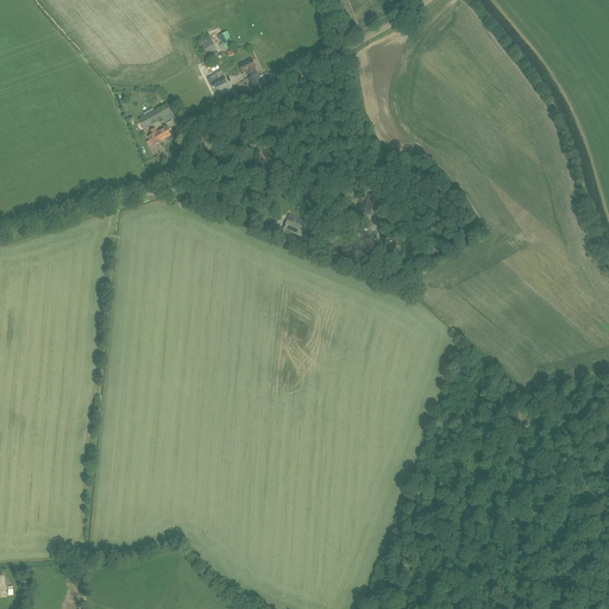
[(234,45),(227,31),(219,36),(226,50),(234,45)]
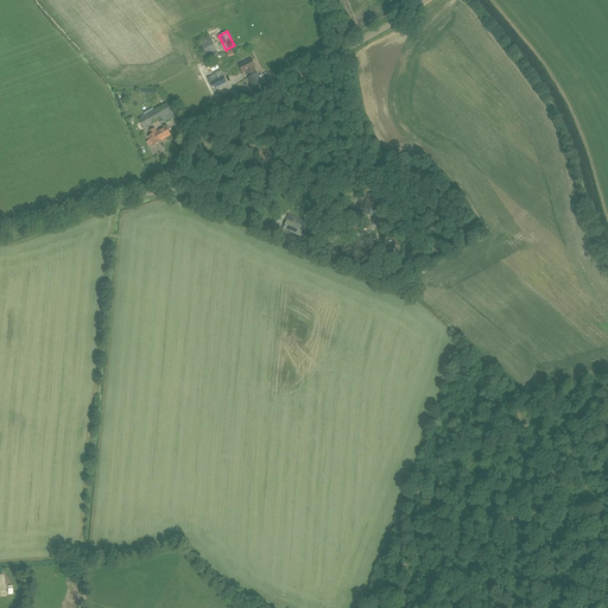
[(206,52),(207,56),(216,51),(215,48),(209,37),(200,42),(206,52)]
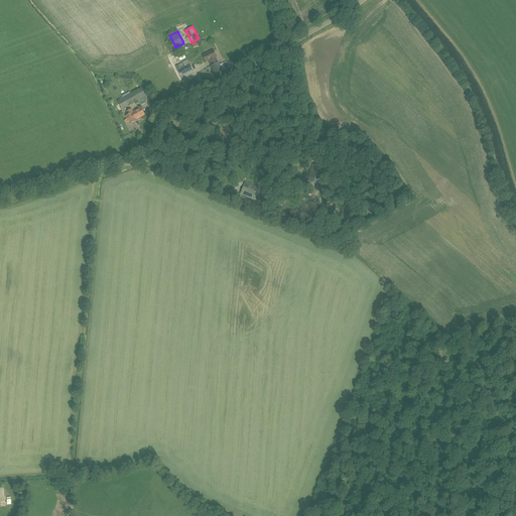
[(209,63),(211,67),(212,66),(212,67),(219,62),(216,57),(217,57),(213,49),(213,50),(204,54),(203,54),(207,62),(209,60),(210,62),(209,63)]
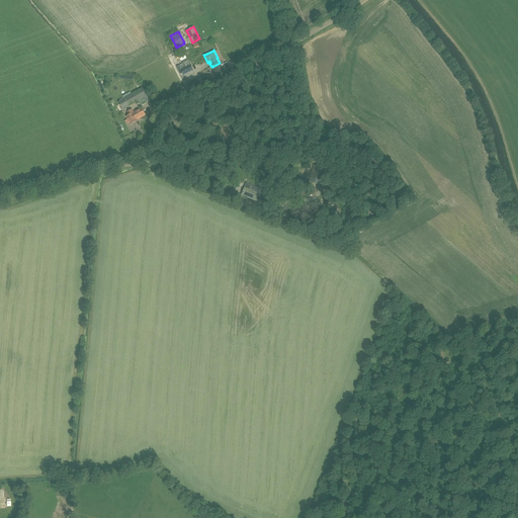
[(216,75),(230,68),(227,63),(221,66),(220,63),(212,67),(212,66),(211,67),(216,75)]
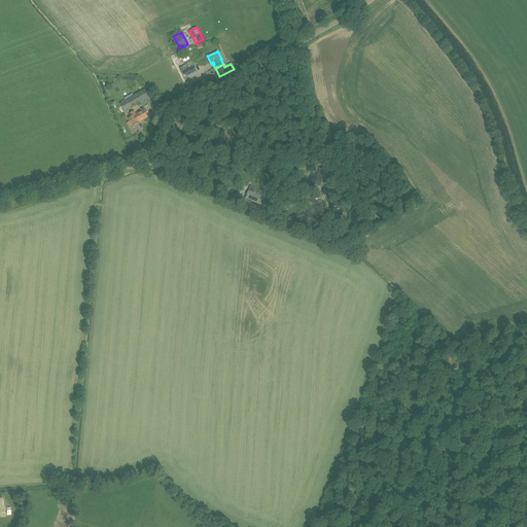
[(194,66),(184,71),(187,77),(197,72),(194,66)]
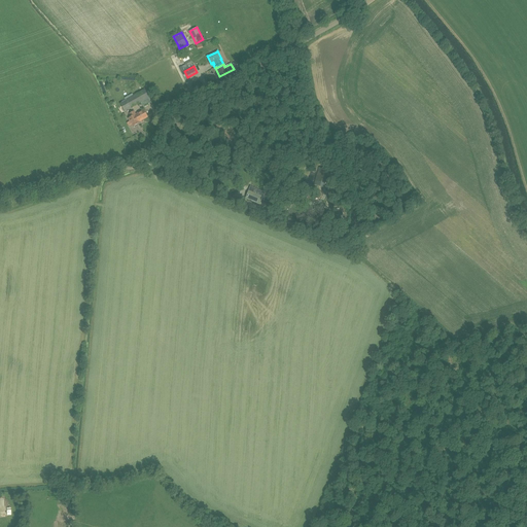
[(125,98),(126,100),(120,103),(125,111),(141,103),(143,107),(150,103),(152,102),(149,98),(144,90),(134,96),(132,94),(125,98)]
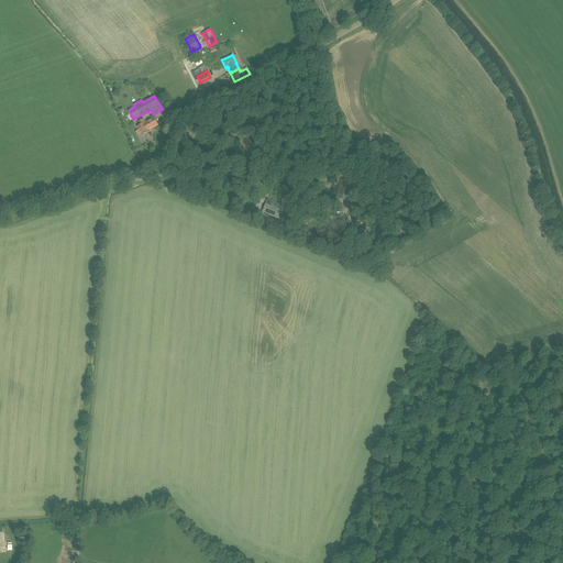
[(154,118),(145,122),(143,119),(138,121),(140,125),(138,127),(142,135),(150,131),(150,130),(158,124),(154,118)]
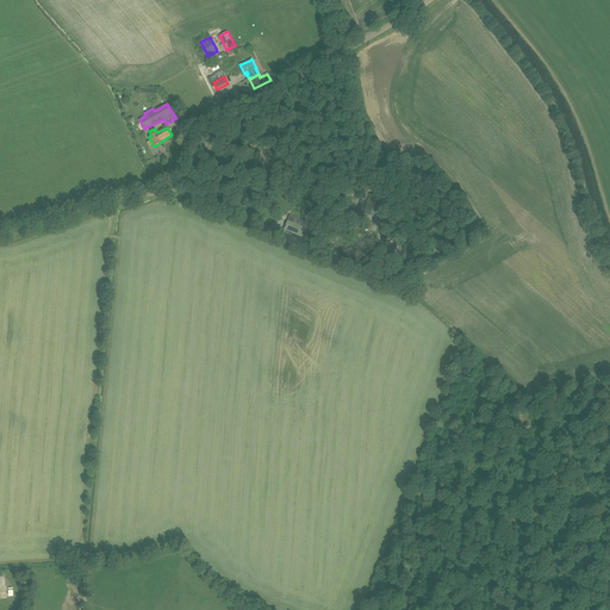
[(380,197),(369,194),(365,209),(377,212),(380,197)]
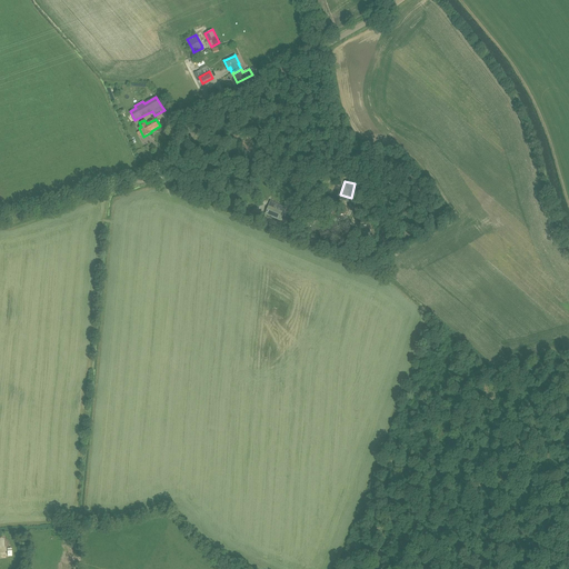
[(280,220),(283,212),(269,206),(266,215),(280,220)]
